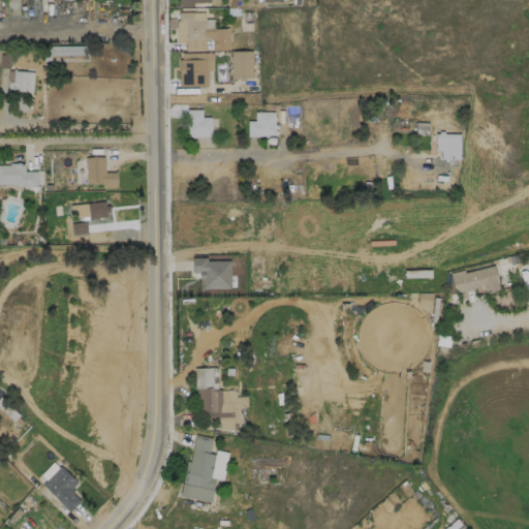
[(192,11),(192,12),(205,11),(205,19),(213,19),(213,28),(224,28),(224,27),(228,27),(229,49),(212,50),(211,38),(205,38),(206,47),(206,50),(185,50),(184,42),(177,42),(176,20),(178,20),(178,11),(192,11)]
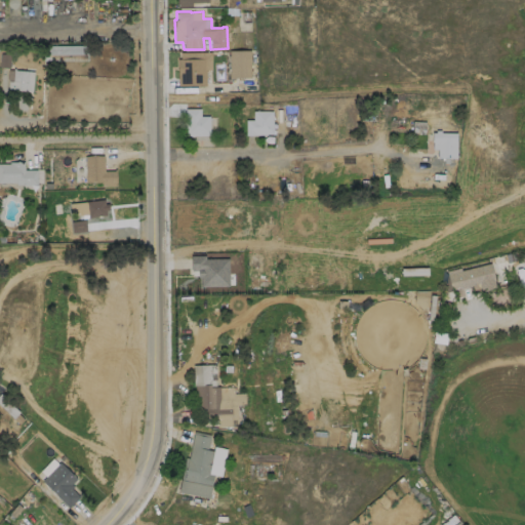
[(87,45),(48,45),(48,61),(88,61),(87,45)]
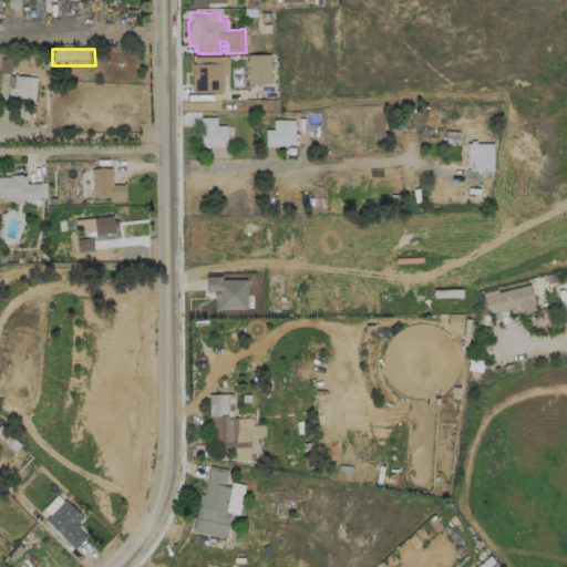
[(270,54),(247,54),(248,84),(271,83),(270,54)]
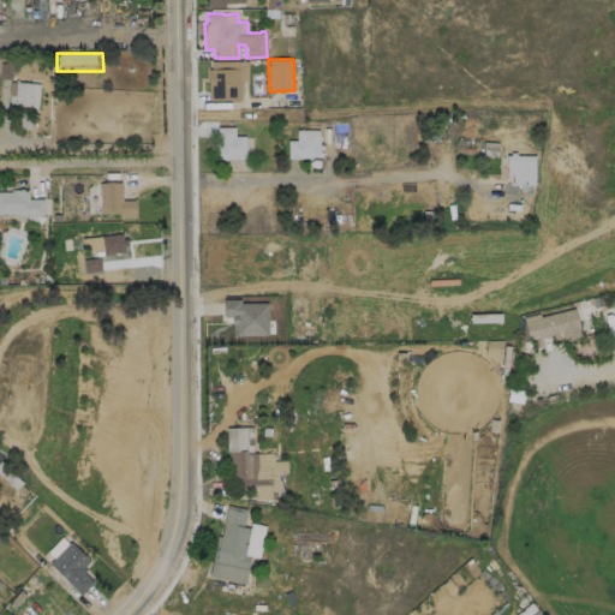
[(240,100),(208,100),(207,69),(210,69),(210,61),(246,60),(248,82),(240,82),(240,100)]
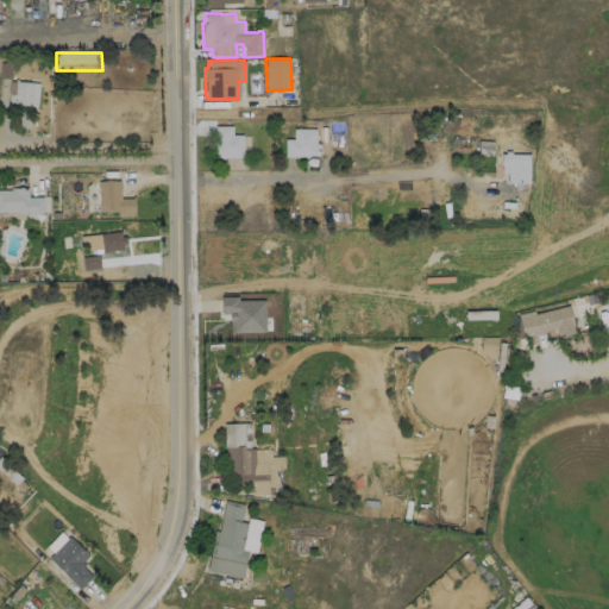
[(38,83),(37,106),(8,104),(8,93),(10,81),(38,83)]
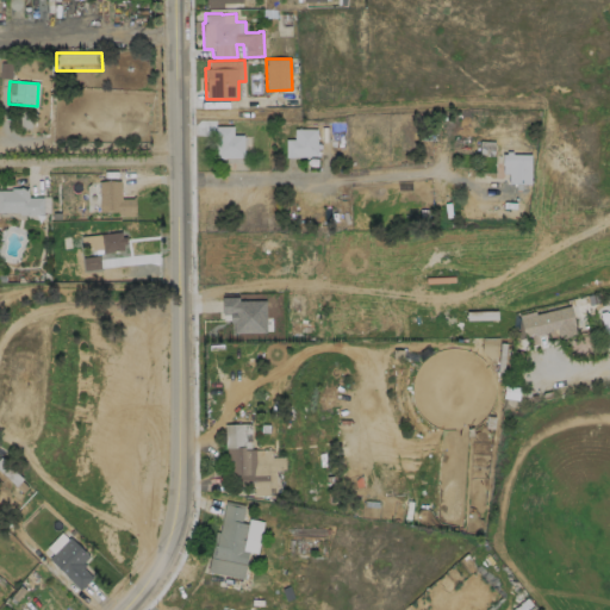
[(243,135),(243,157),(224,157),(224,159),(221,159),(221,157),(216,157),(216,150),(216,126),(232,126),(232,135),(243,135)]
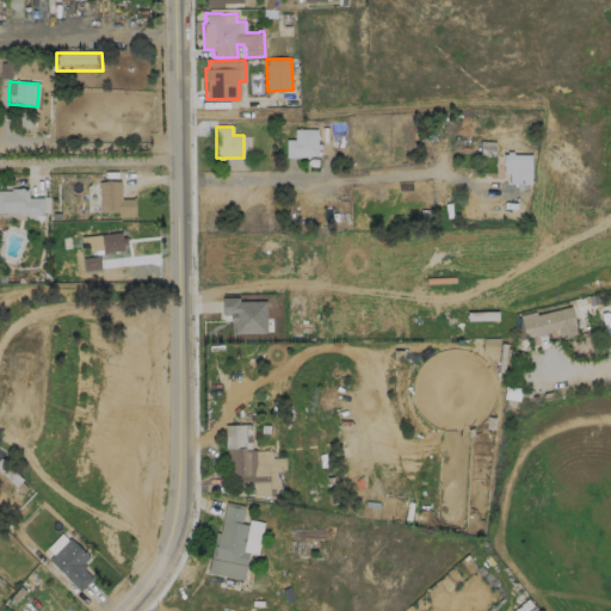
[(316,129),(316,148),(318,148),(318,152),(316,152),(316,156),(309,156),(309,158),(285,158),(285,140),(295,140),(295,129),(316,129)]
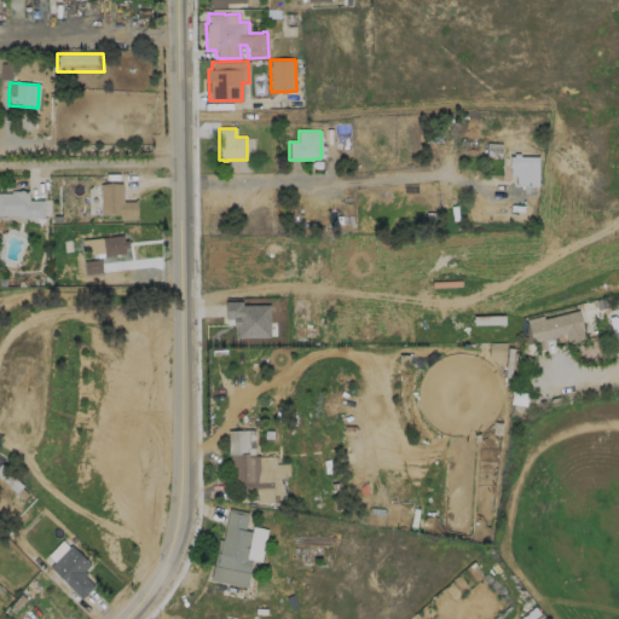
[(519,155),(519,157),(538,157),(537,186),(515,186),(515,175),(510,175),(512,167),(509,167),(509,157),(514,157),(514,154),(519,155)]
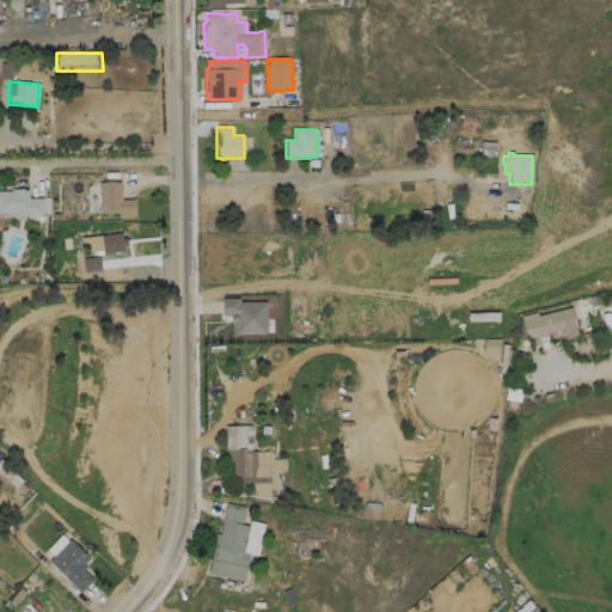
[(121,212),(99,212),(98,182),(120,181),(121,212)]
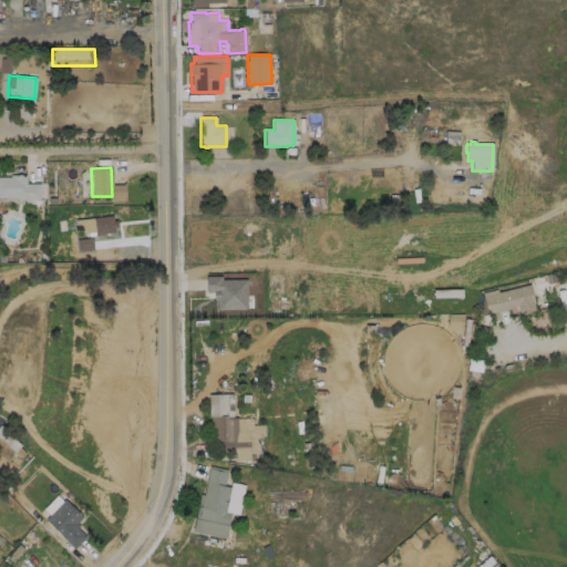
[(26,174),(26,183),(39,183),(39,198),(17,199),(17,197),(0,197),(0,176),(9,176),(9,175),(26,174)]
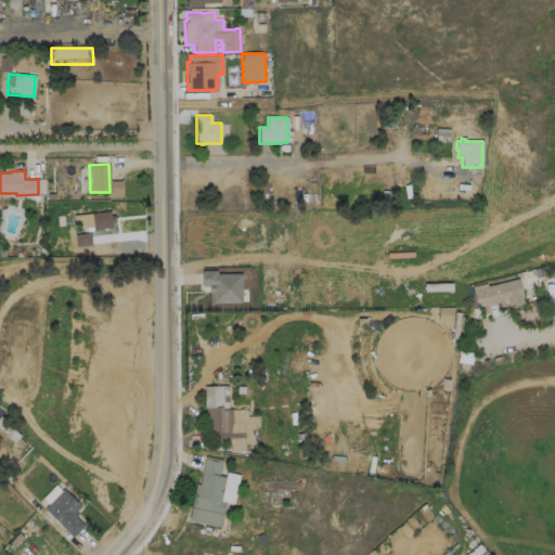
[(110,210),(110,216),(114,216),(115,221),(111,222),(112,228),(87,231),(86,228),(84,228),(84,222),(86,222),(85,214),(110,210)]
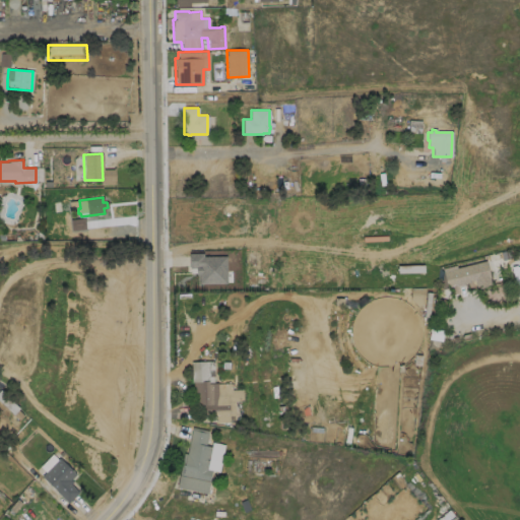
[(84,228),(84,219),(71,219),(71,228),(84,228)]
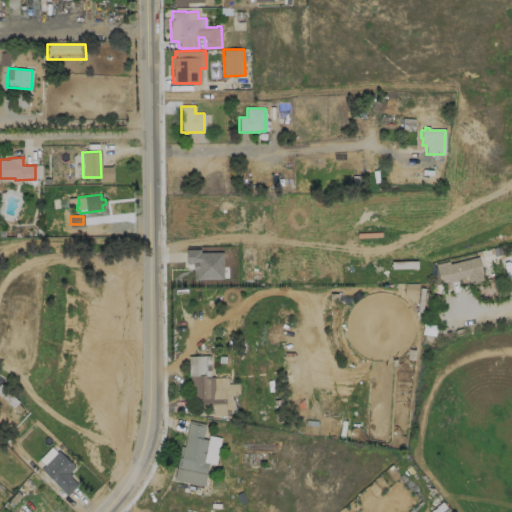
[(200,249),(200,252),(216,252),(216,279),(195,280),(195,264),(185,264),(185,262),(185,252),(184,249),(200,249)]
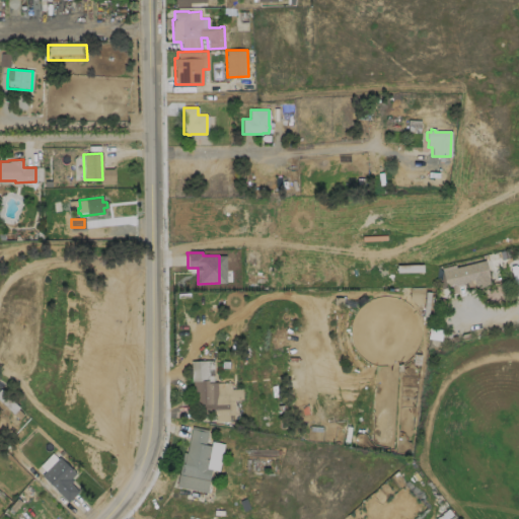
[(485,260),(491,284),(474,289),(473,288),(467,289),(466,283),(446,288),(442,271),(485,260)]
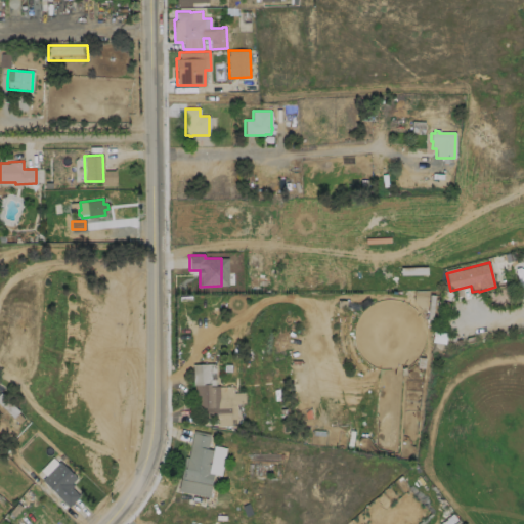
[(215,379),(215,386),(219,386),(219,387),(233,386),(233,392),(244,392),(245,404),(236,404),(236,412),(239,412),(239,417),(237,417),(237,426),(230,426),(217,427),(217,419),(202,419),(202,407),(194,407),(194,385),(192,385),(192,364),(215,363),(216,379),(215,379)]
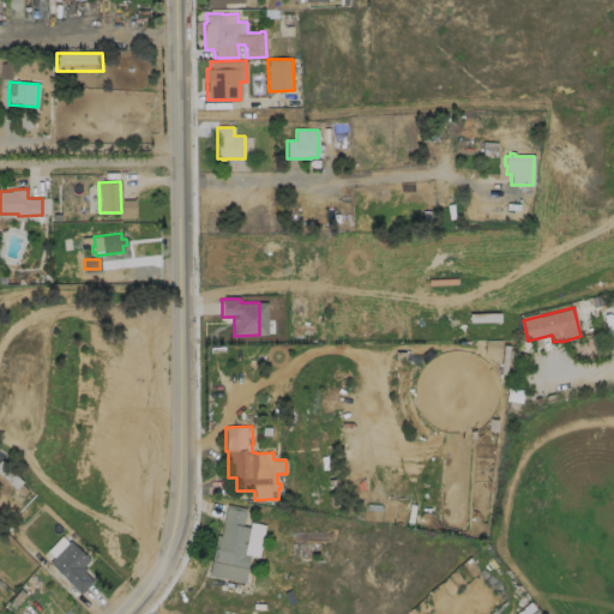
[(250,528),(244,554),(250,555),(244,583),(209,576),(217,535),(221,536),(227,505),(246,509),(242,527),(250,528)]
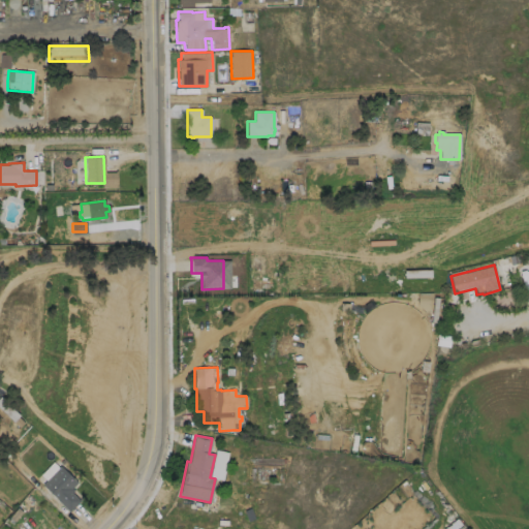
[(38,476),(44,483),(59,467),(54,462),(38,476)]
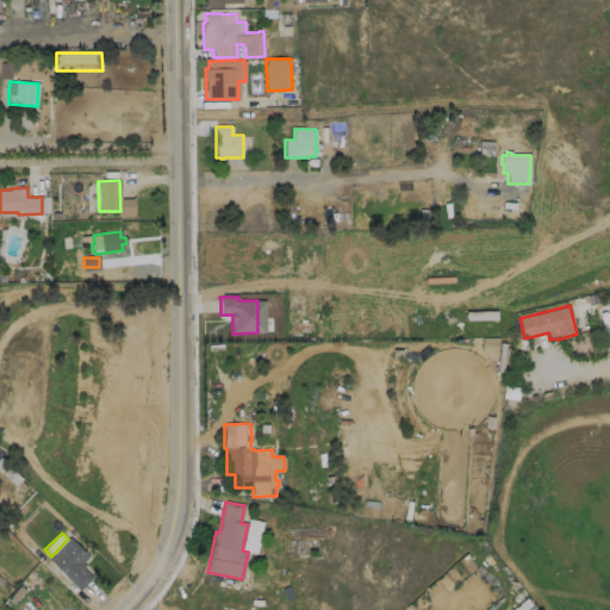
[(92,577),(79,591),(64,577),(66,576),(48,559),(68,537),(88,556),(82,562),(85,566),(82,568),(92,577)]
